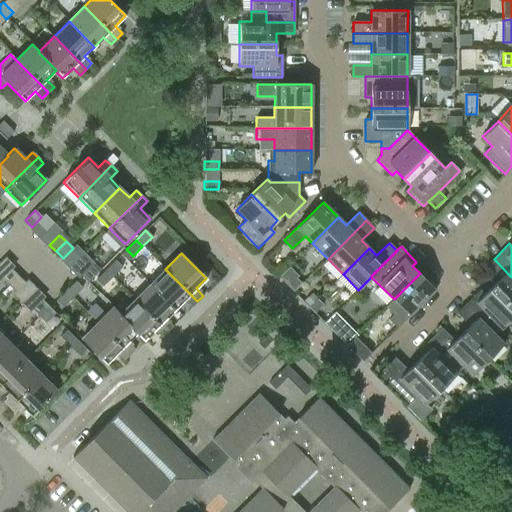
[(511,277),(494,259),(486,266),(499,279),(491,287),(511,307),(511,277)]
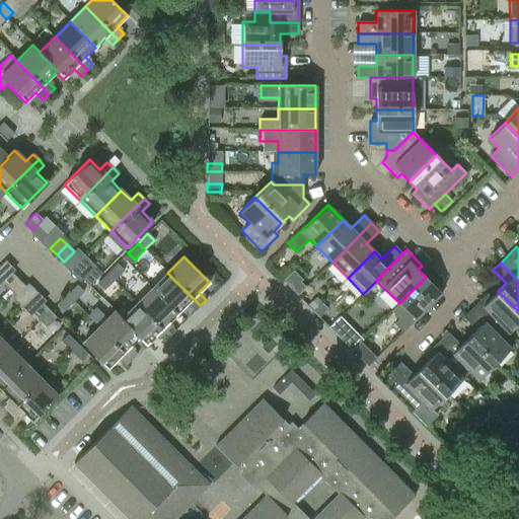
[(106,274),(114,281),(124,271),(117,264),(106,274)]
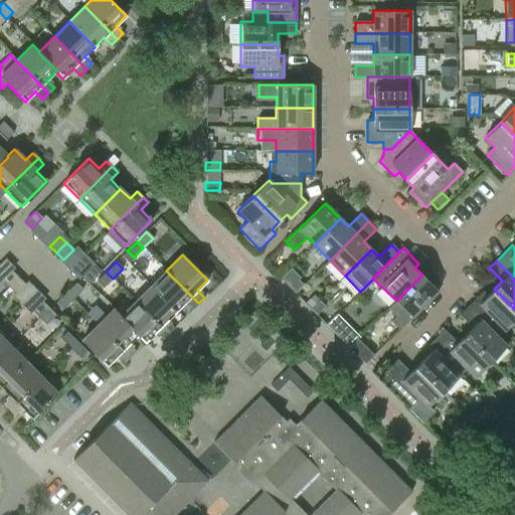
[(81,278),(88,284),(98,274),(91,268),(81,278)]
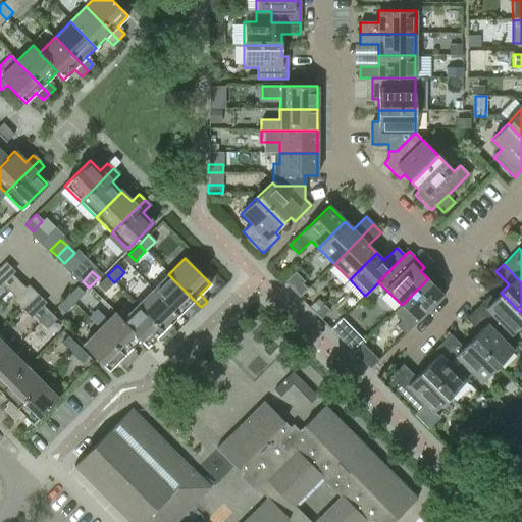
[(8,292),(18,281),(11,274),(1,284),(8,292)]
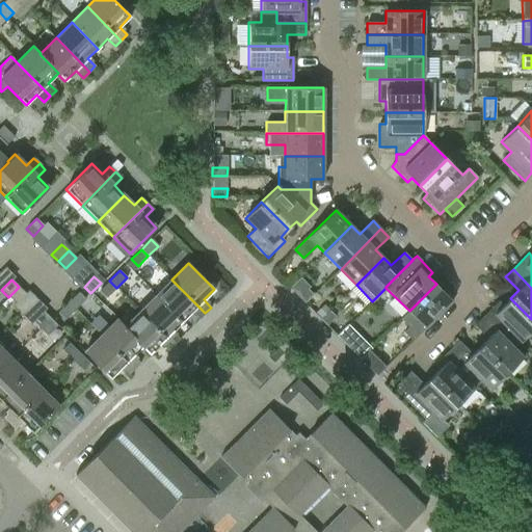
[(171,280),(156,295),(182,321),(191,312),(200,319),(205,313),(171,280)]
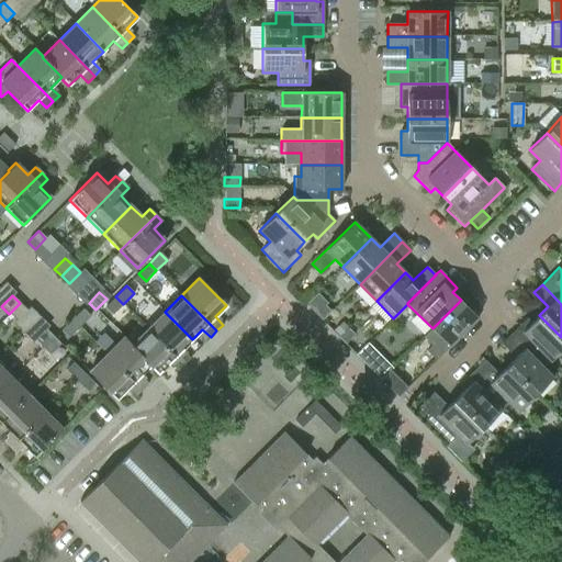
[(105,307),(112,314),(123,304),(115,296),(105,307)]
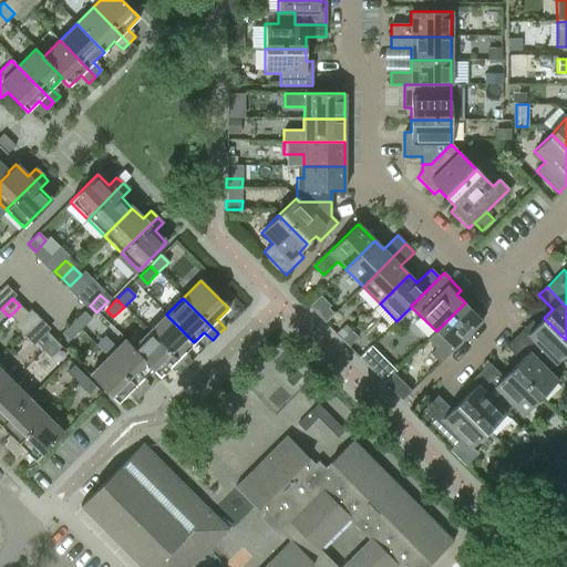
[(465,302),(436,331),(444,340),(430,354),(440,363),(482,320),(465,302)]
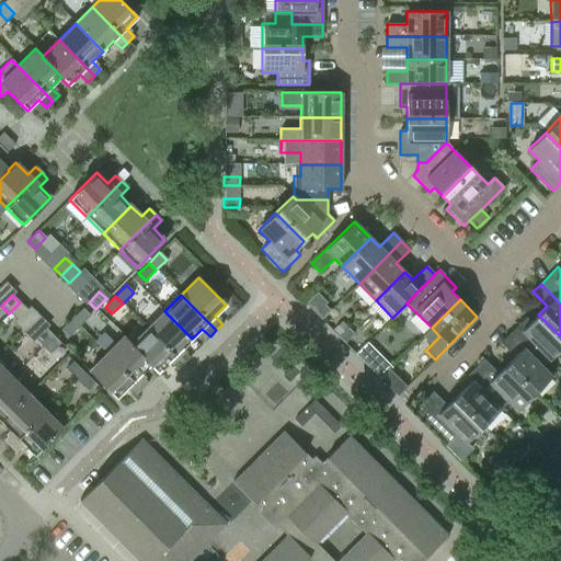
[(20,302),(9,313),(16,320),(26,309),(20,302)]
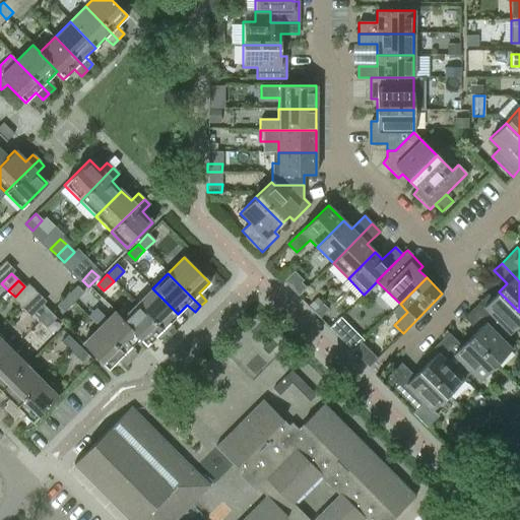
[(66,296),(73,303),(83,293),(76,285),(66,296)]
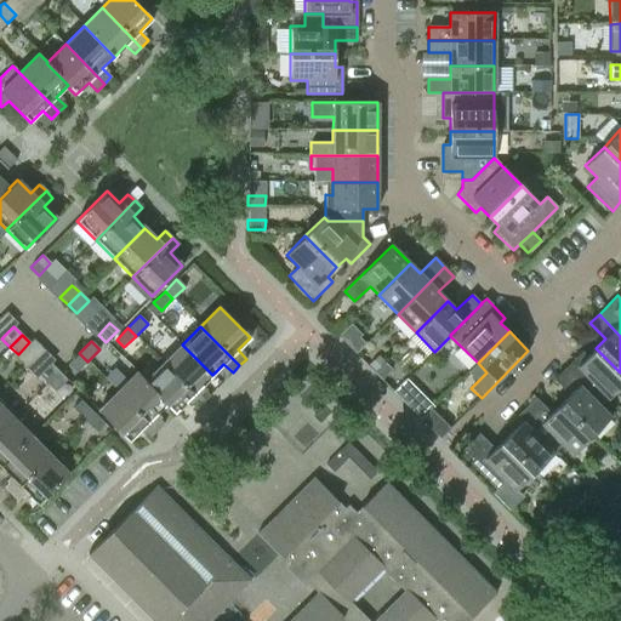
[(182,345),(163,363),(201,403),(209,396),(200,387),(212,375),(182,345)]
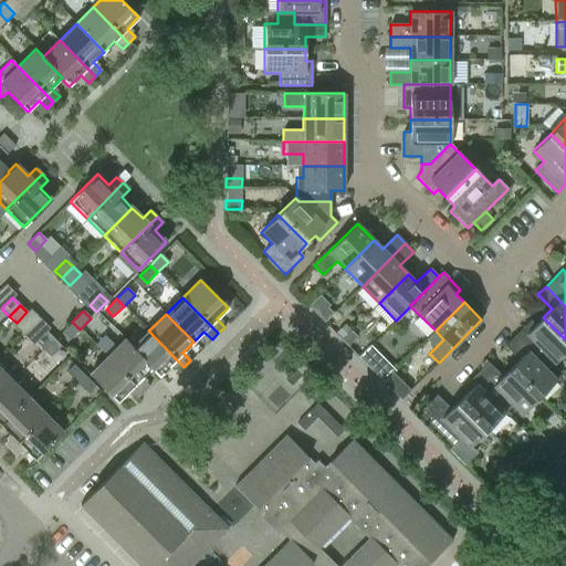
[(555,363),(565,350),(565,339),(543,317),(535,325),(530,321),(513,337),(535,359),(543,350),(555,363)]
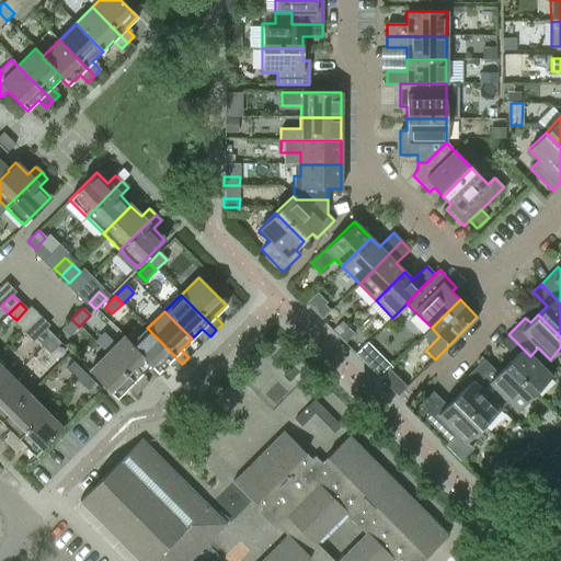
[(79,327),(71,319),(60,330),(68,336),(79,327)]
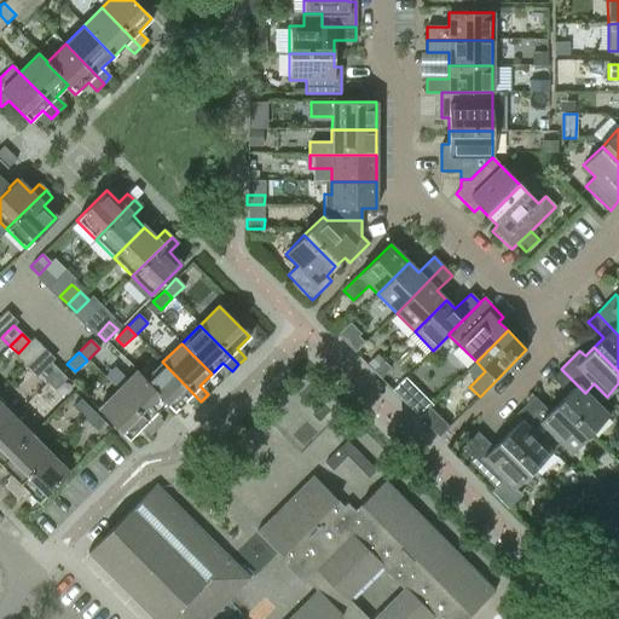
[(162,362),(145,380),(144,380),(166,403),(165,404),(173,412),(186,399),(195,409),(201,401),(162,362)]
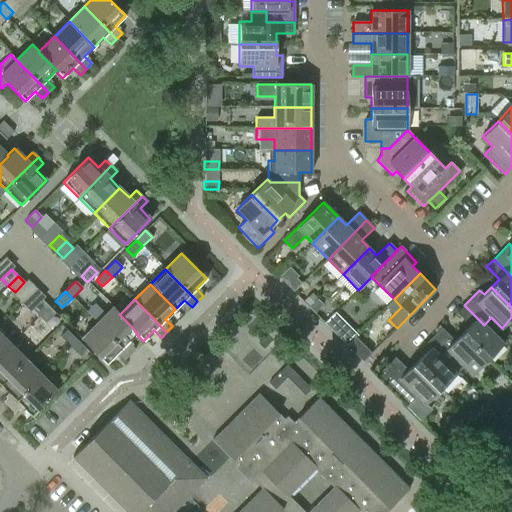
[(38,316),(48,306),(42,300),(32,310),(38,316)]
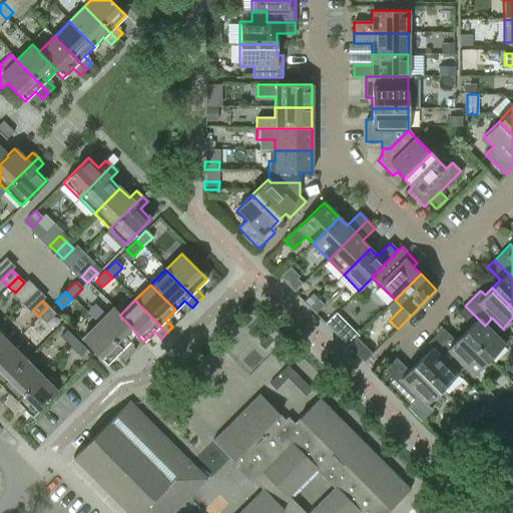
[(496,336),(503,329),(492,318),(485,326),(465,306),(457,314),(470,327),(462,334),(488,360),(504,345),(496,336)]
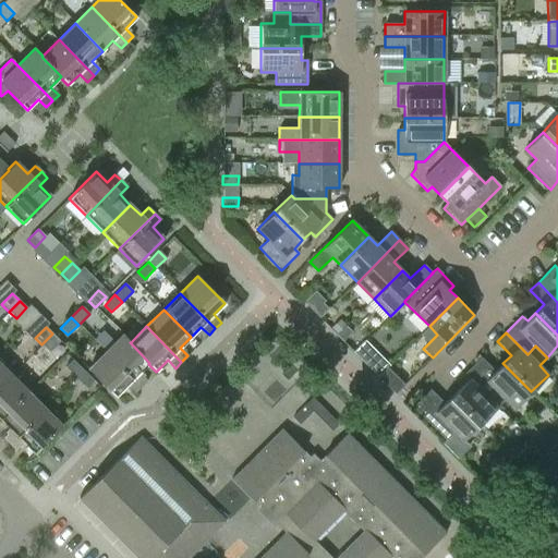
[(52,334),(41,344),(49,352),(60,341),(52,334)]
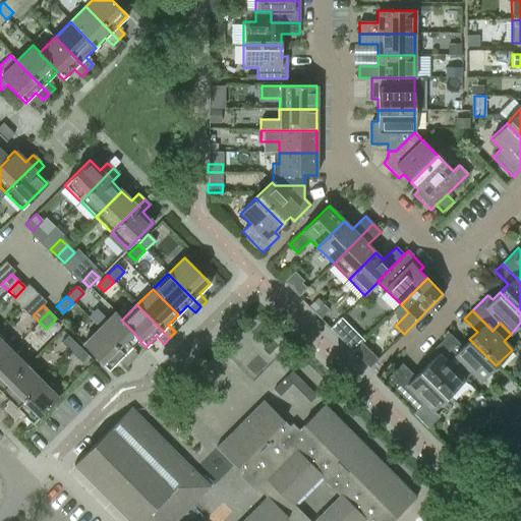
[(115,312),(99,329),(131,361),(137,356),(129,348),(138,340),(139,339),(121,320),(122,320),(115,312)]
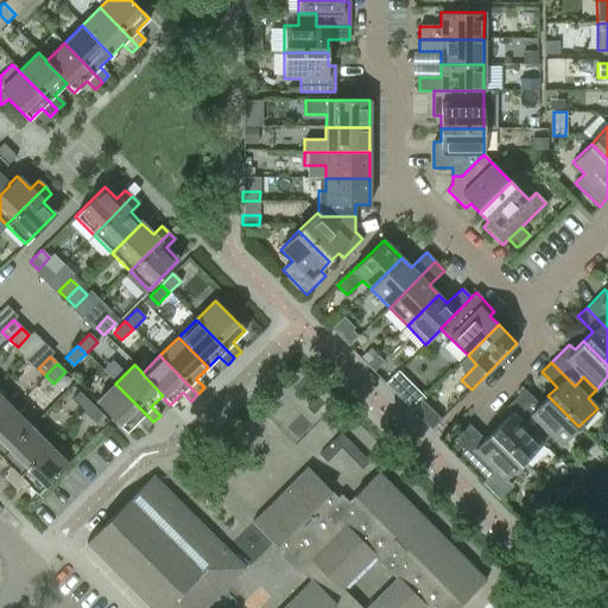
[(153,422),(115,384),(96,403),(126,432),(138,420),(146,429),(153,422)]
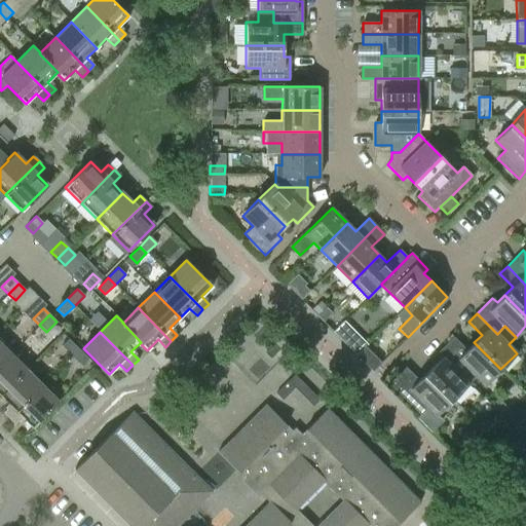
[(485,385),(500,369),(474,342),(466,350),(453,337),(445,345),(465,366),(457,373),(468,384),(476,377),(485,385)]
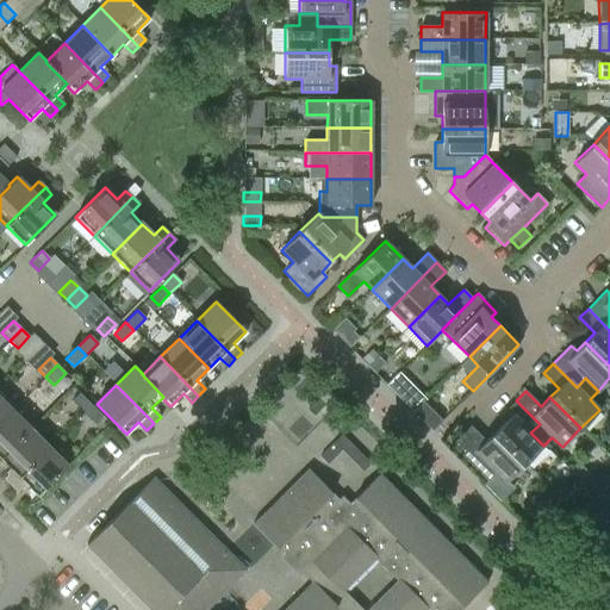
[(82,414),(91,405),(79,393),(70,402),(82,414)]
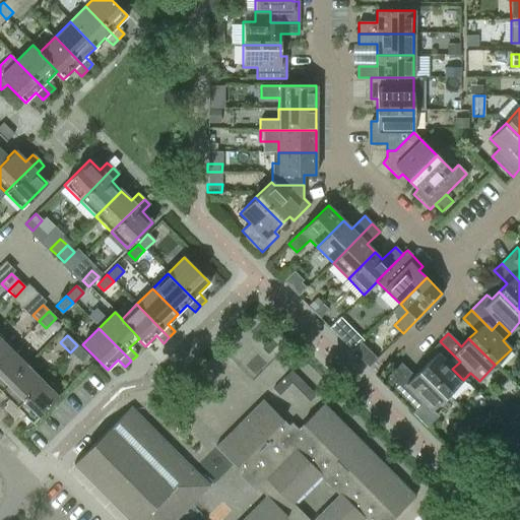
[(0,360),(10,349),(0,339),(0,360)]
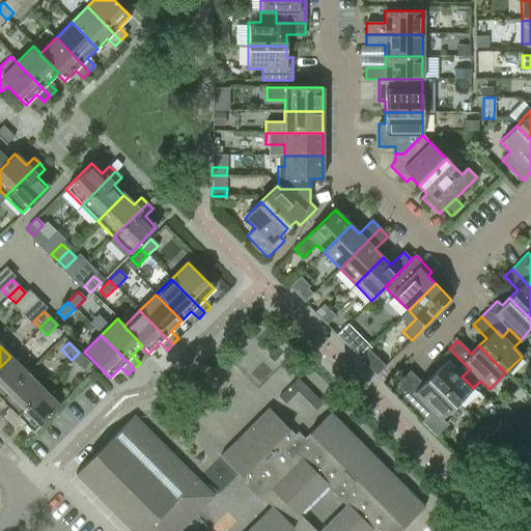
[(438,368),(430,376),(457,403),(473,388),(462,376),(470,369),(449,348),(434,364),(438,368)]
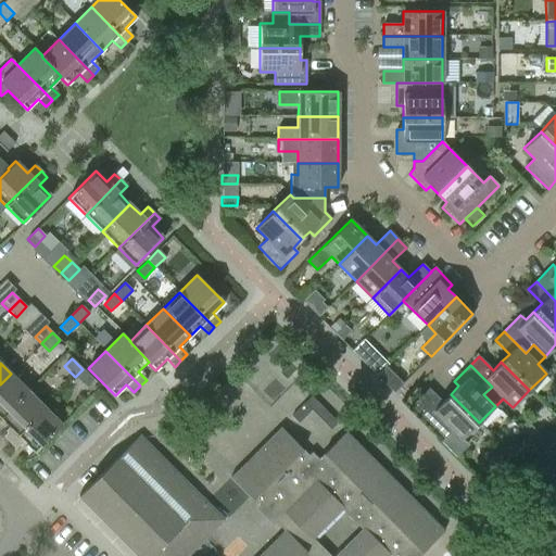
[(377,375),(394,392),(403,383),(387,366),(377,375)]
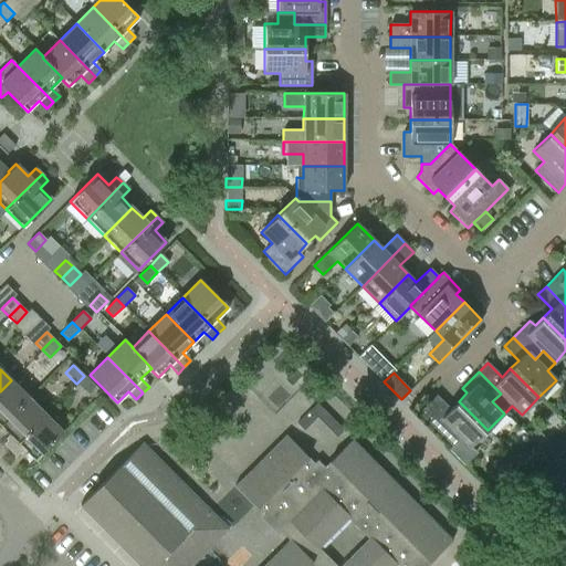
[(84,376),(76,384),(86,394),(94,386),(84,376)]
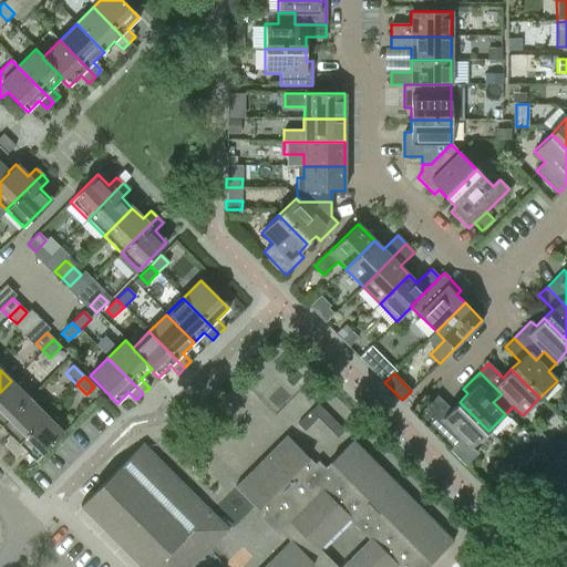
[(0,425),(28,399),(11,381),(0,392),(0,425)]
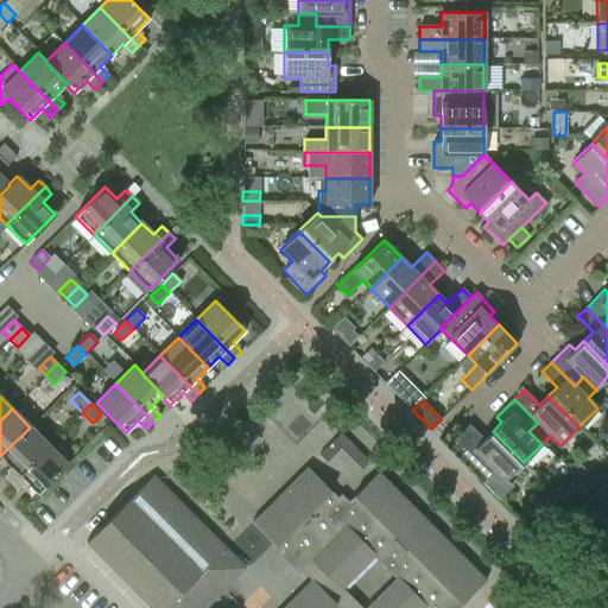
[(505,481),(524,462),(493,431),(483,439),(469,425),(450,444),(486,480),(495,470),(505,481)]
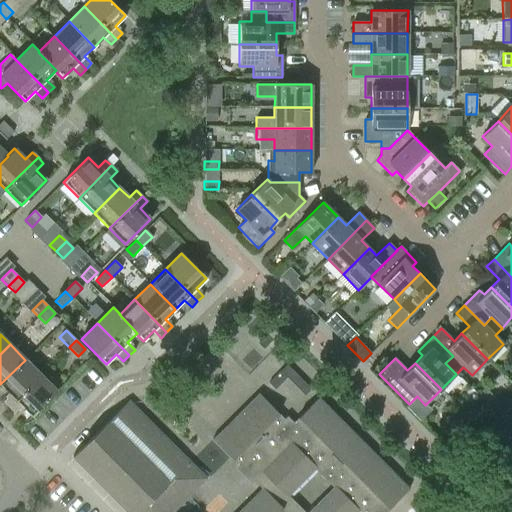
[(2,402),(8,407),(40,375),(25,360),(0,384),(9,394),(2,402)]
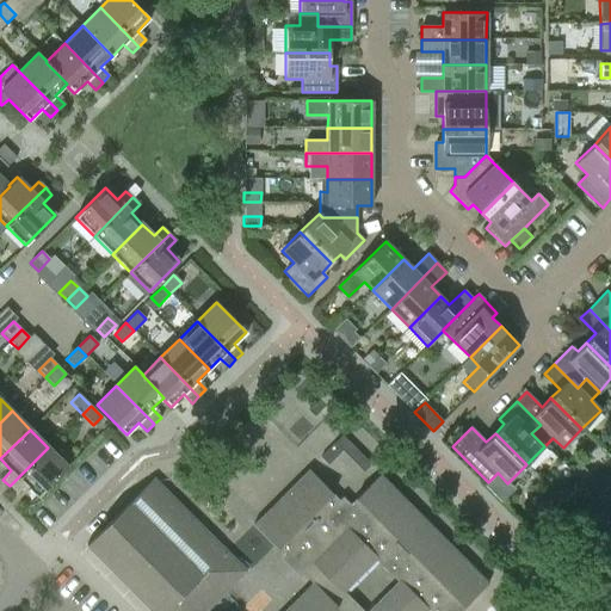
[(328,466),(343,451),(335,443),(321,458),(328,466)]
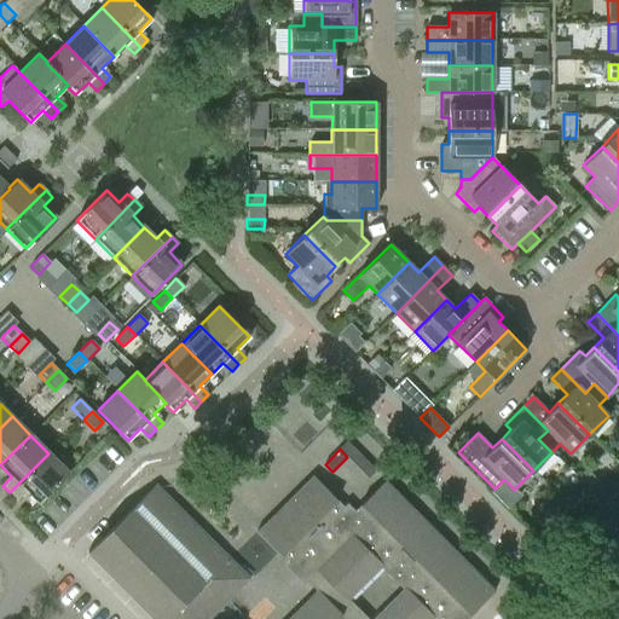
[(48,453),(10,492),(16,499),(25,491),(38,503),(68,473),(48,453)]
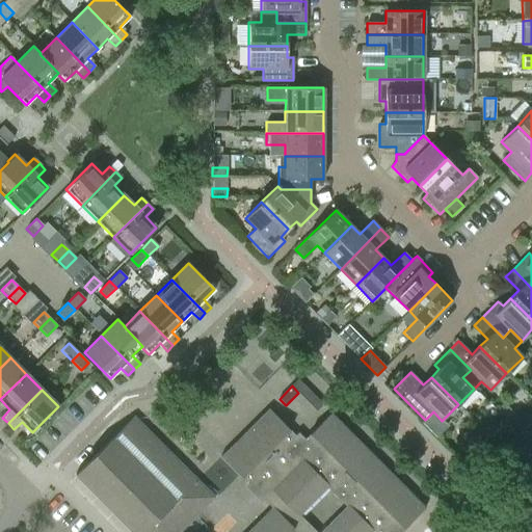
[(317,411),(323,404),(316,398),(311,405),(317,411)]
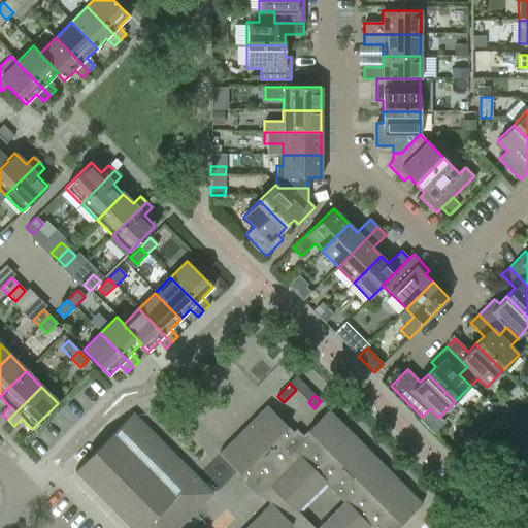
[(397,527),(422,503),(328,409),(298,440),(292,434),(293,433),(266,405),(219,453),(245,481),(248,479),(262,494),(261,495),(269,503),(244,527),(397,527)]
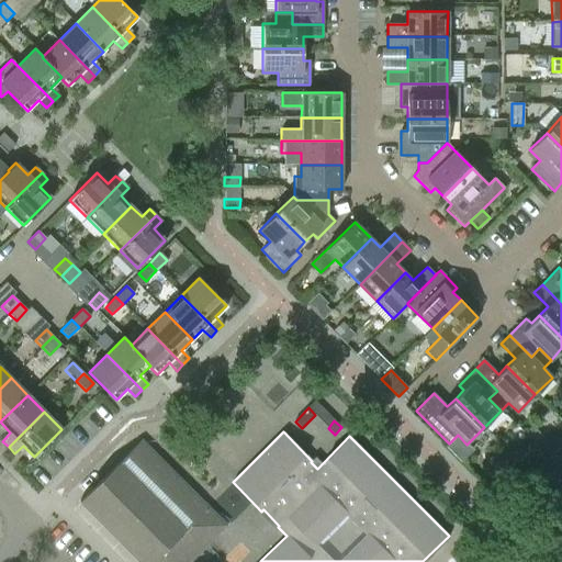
[(79,502),(138,561),(187,561),(225,525),(201,501),(194,507),(135,449),(143,441),(141,439),(79,502)]
